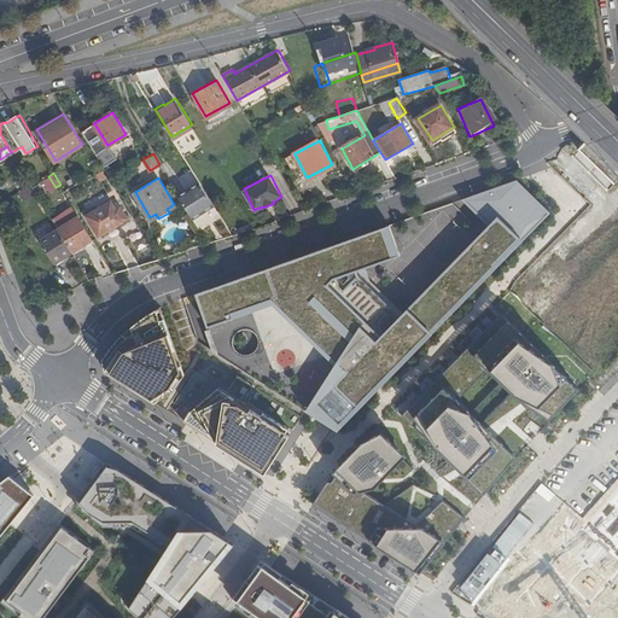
[(123,179),(115,184),(118,188),(127,184),(123,179)]
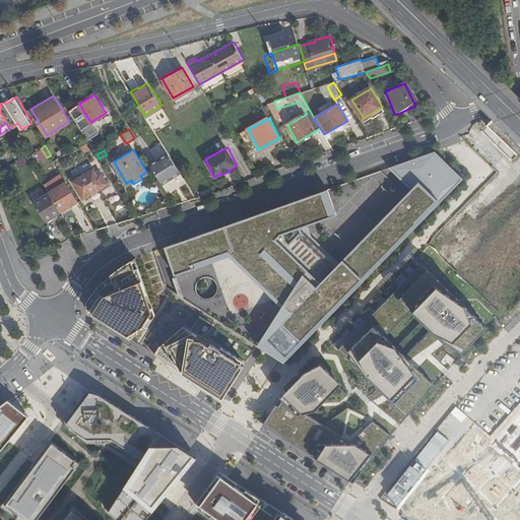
[(328,189),(165,247),(175,275),(176,275),(212,262),(228,304),(204,312),(284,363),(463,179),(435,151),(389,168),(411,190),(336,266),(302,233),(301,229),(337,215),(328,189)]
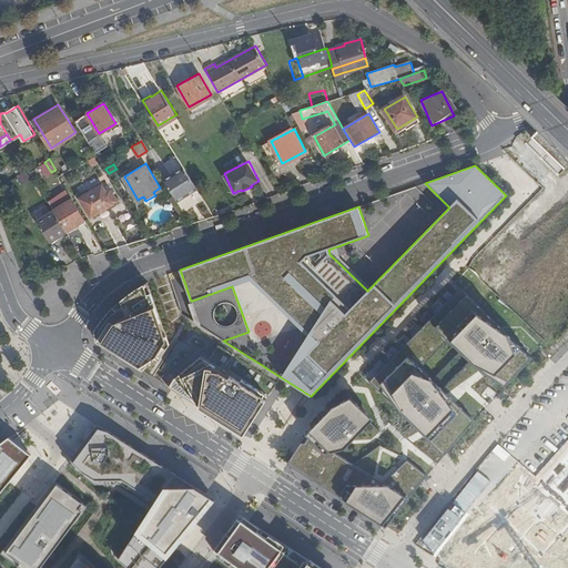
[(179,202),(196,190),(183,166),(164,179),(179,202)]
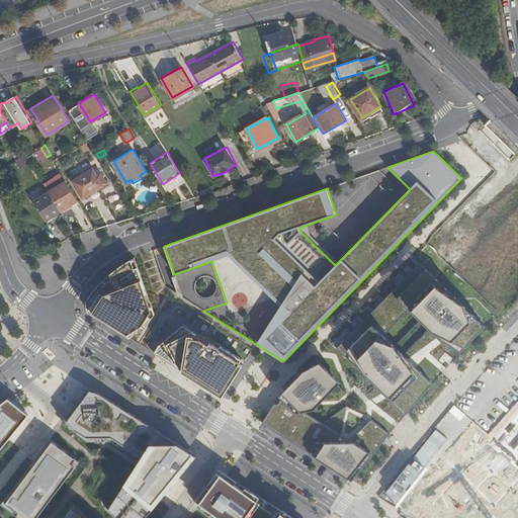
[(23,157),(13,163),(17,170),(27,164),(23,157)]
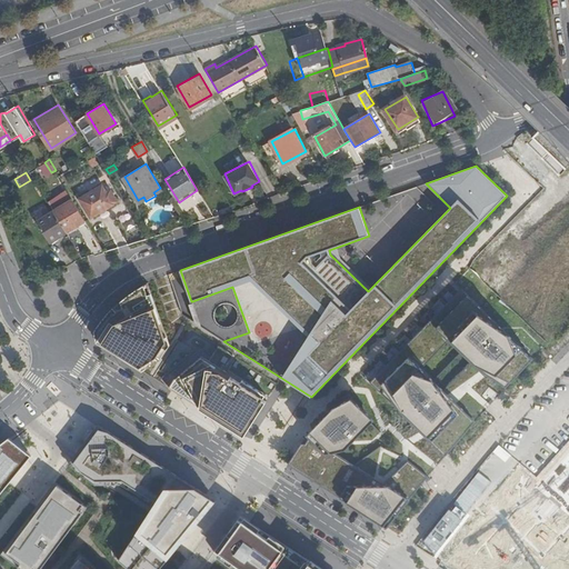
[(107,181),(80,198),(91,216),(113,202),(107,191),(111,189),(107,181)]
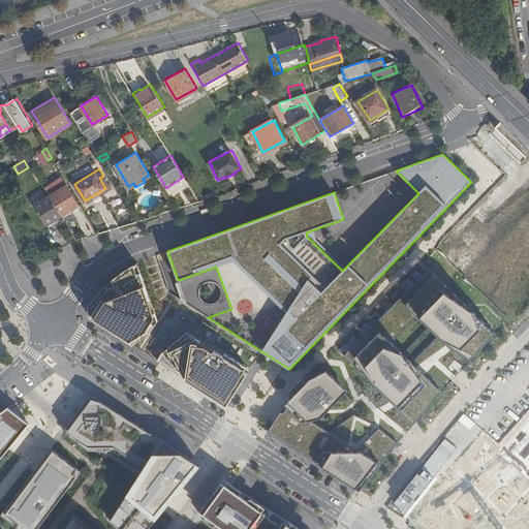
[(67,184),(50,195),(51,196),(63,215),(81,205),(67,184)]
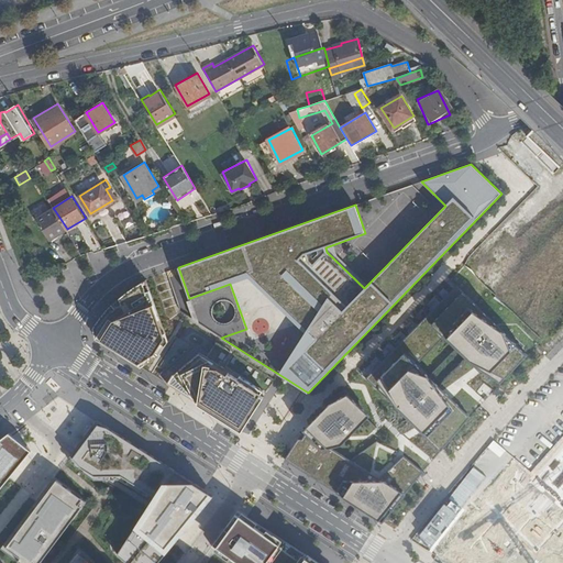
[(51,240),(67,229),(54,209),(37,219),(51,240)]
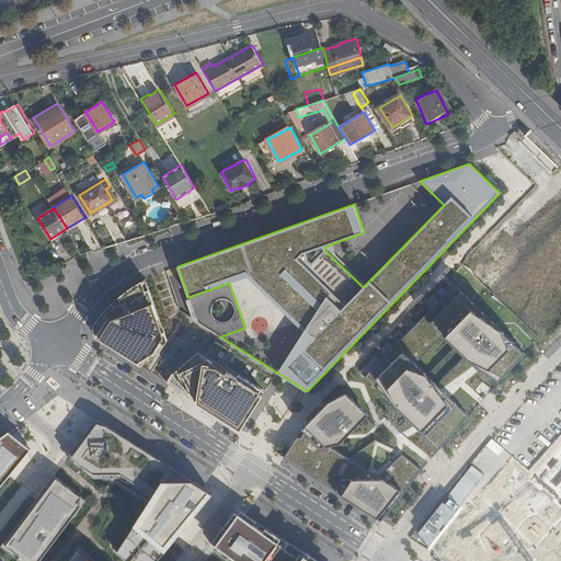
[(168,341),(146,279),(134,285),(123,294),(111,304),(105,310),(100,317),(94,327),(95,338),(140,366),(158,354),(168,341)]
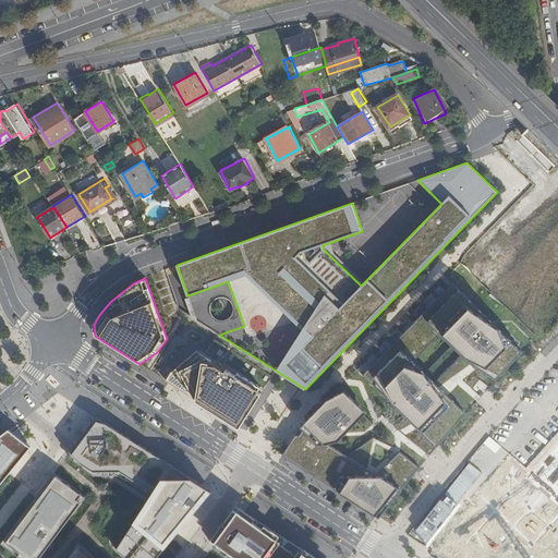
[(228,281),(189,295),(189,298),(185,299),(192,316),(219,335),(244,326),(228,281)]
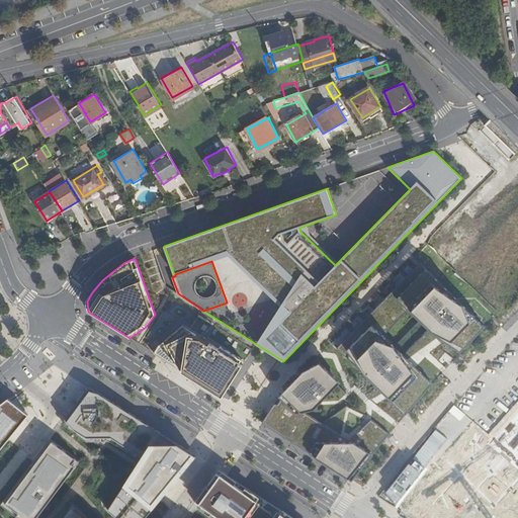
[(460,353),(486,327),(420,264),(337,349),(377,387),(379,384),(408,413),(422,396),(432,384),(385,335),(410,311),(433,334),(460,353)]
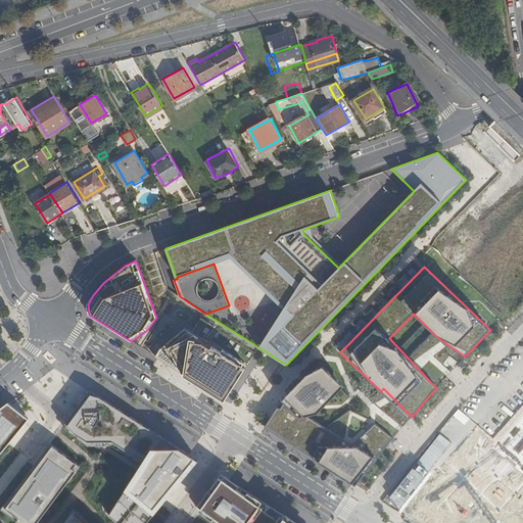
[(160,348),(155,357),(225,401),(245,369),(242,367),(244,363),(233,355),(233,354),(210,340),(208,342),(186,327),(160,348)]
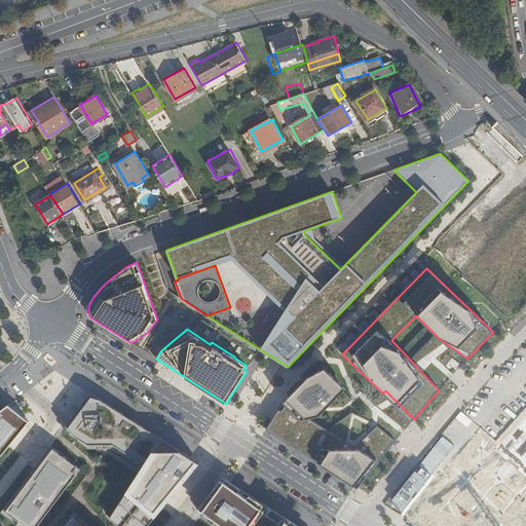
[(311,379),(309,377),(284,402),(266,429),(358,488),(386,452),(392,444),(386,439),(389,436),(377,425),(357,445),(354,447),(306,414),(316,404),(320,407),(327,408),(343,391),(337,385),(336,385),(324,373),(311,379)]
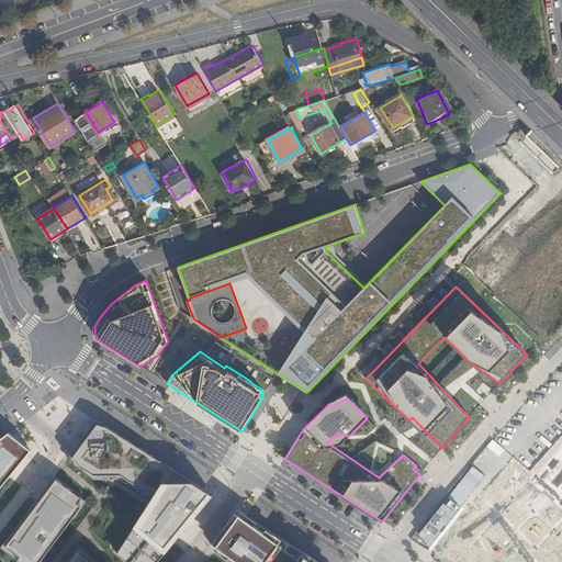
[(412,417),(409,420),(440,451),(442,448),(412,417)]
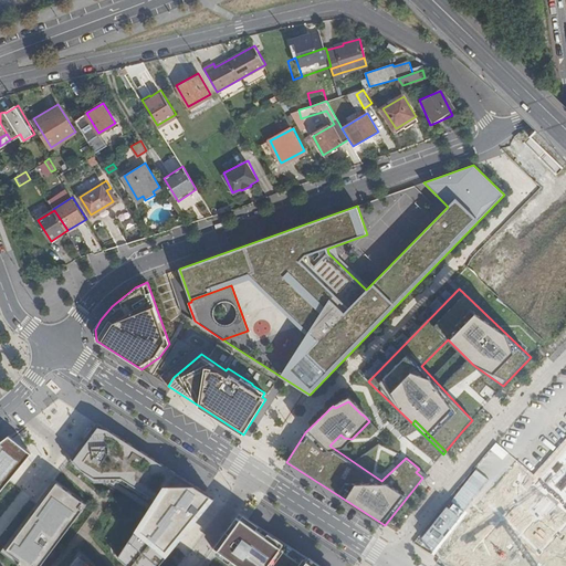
[(133,446),(97,422),(69,461),(115,491),(116,489),(149,510),(153,512),(139,532),(136,530),(118,558),(127,565),(158,565),(168,555),(165,553),(178,536),(181,538),(215,499),(138,449),(136,452),(130,449),(133,446)]
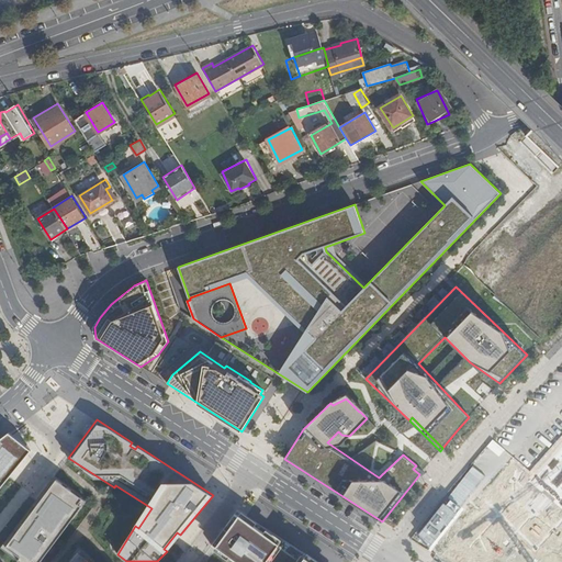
[(0,489),(32,450),(9,433),(0,438),(0,489)]
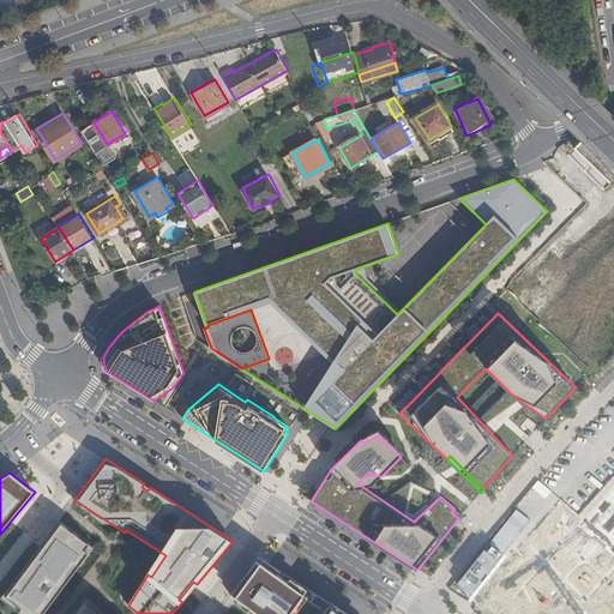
[(62,523),(59,521),(52,530),(55,533),(62,523)]
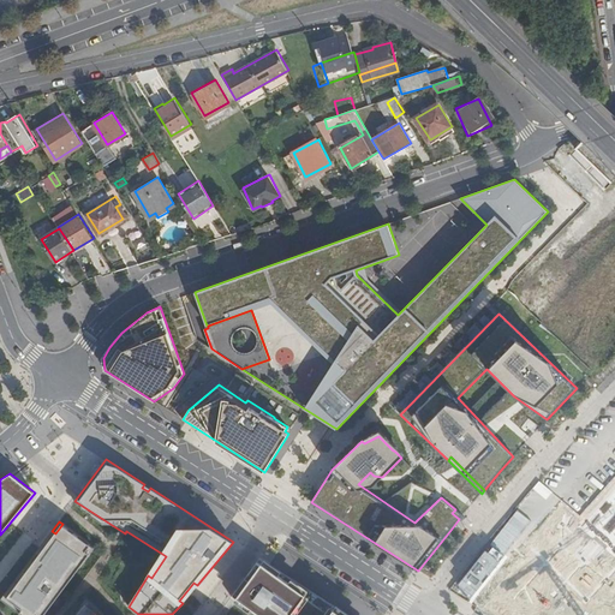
[(23,577),(5,601),(23,614),(43,614),(89,554),(85,551),(90,545),(63,524),(55,533),(52,531),(39,549),(42,551),(25,574),(22,572),(21,574),(23,577)]
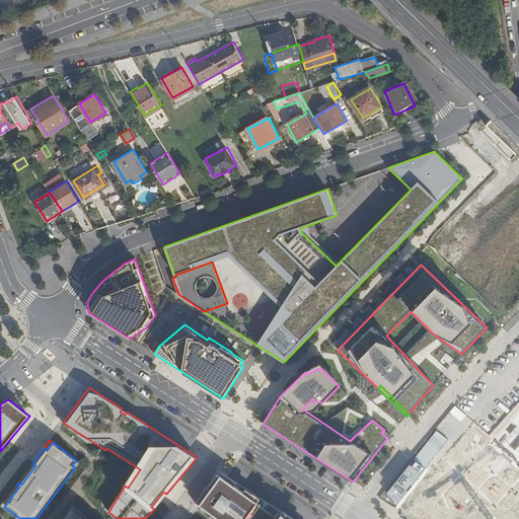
[(32,463),(18,483),(21,485),(35,465),(32,463)]
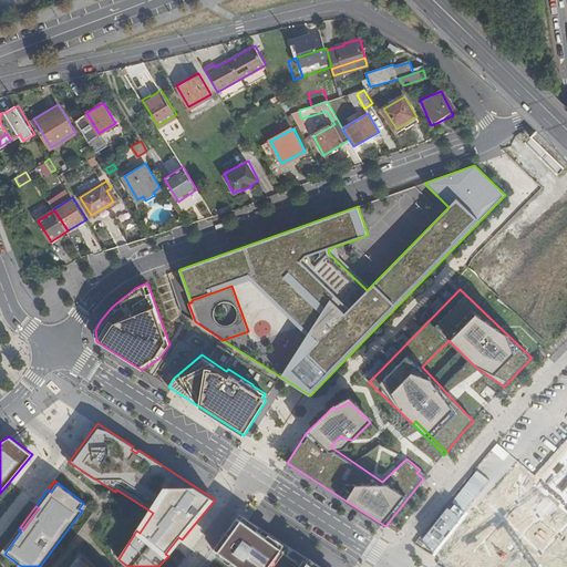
[(153,513),(150,511),(136,531),(140,533),(153,513)]
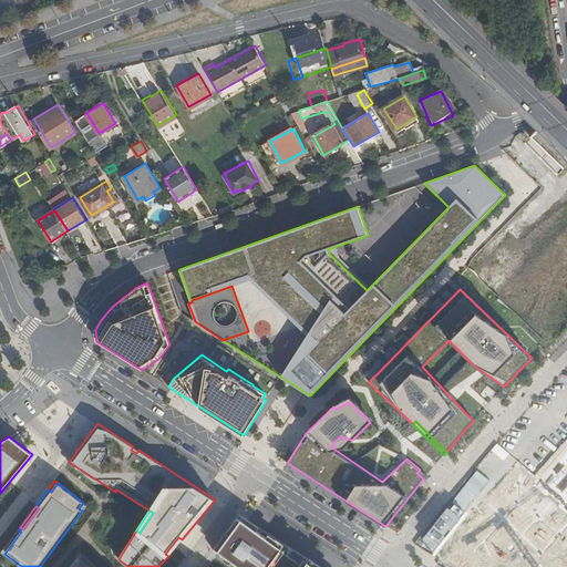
[(320,566),(239,515),(214,550),(236,566),(320,566)]
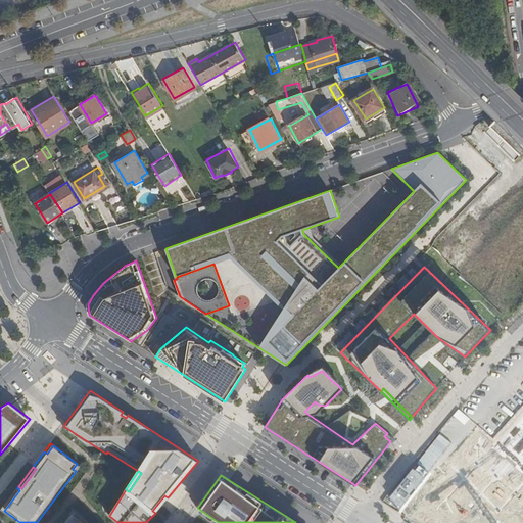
[(1,509),(4,511),(19,490),(17,488),(1,509)]
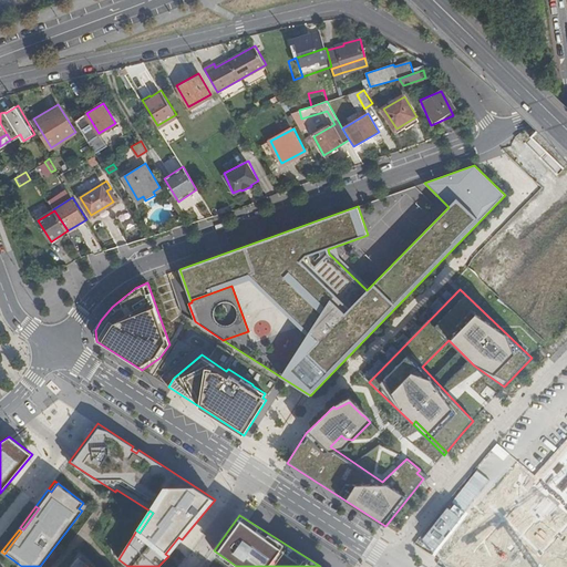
[(165,554),(168,556),(182,539),(178,537),(165,554)]
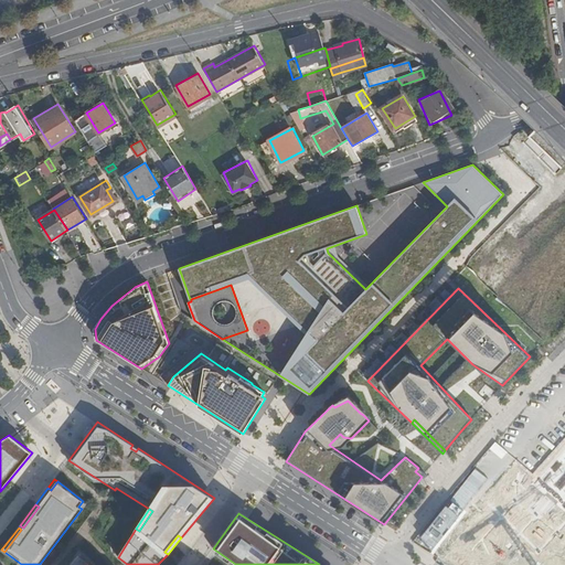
[(93,564),(80,554),(70,564),(93,564)]
